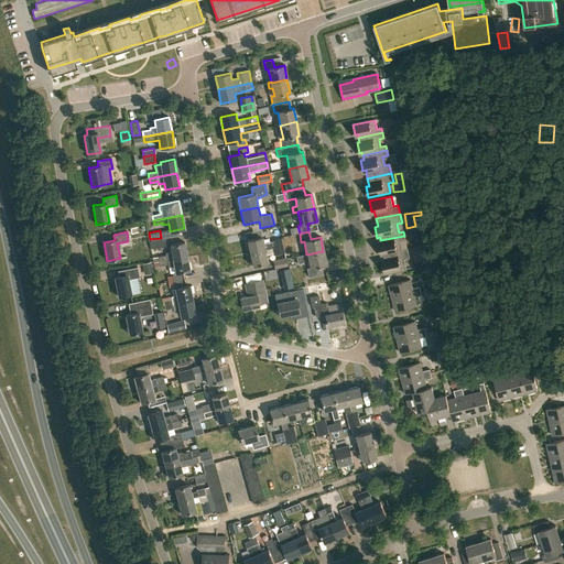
[(383,255),(384,259),(409,253),(408,249),(402,250),(401,241),(405,240),(404,236),(380,240),(381,245),(379,245),(381,256),(383,255)]
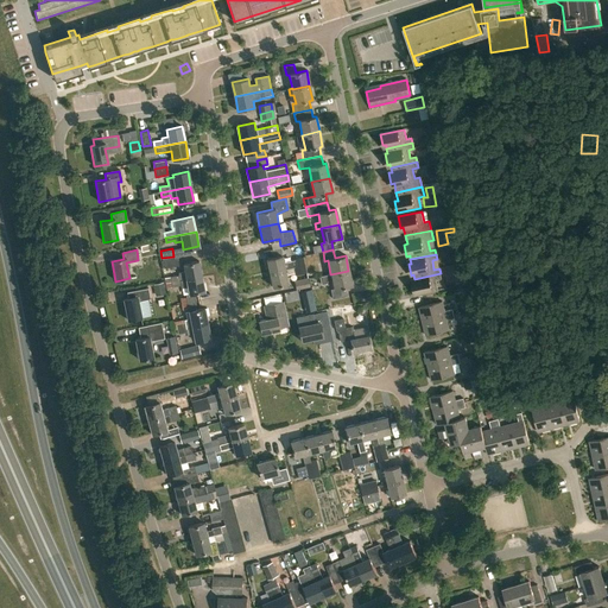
[(270,273),(305,265),(303,258),(292,260),(292,261),(284,263),(282,255),(266,259),(270,273)]
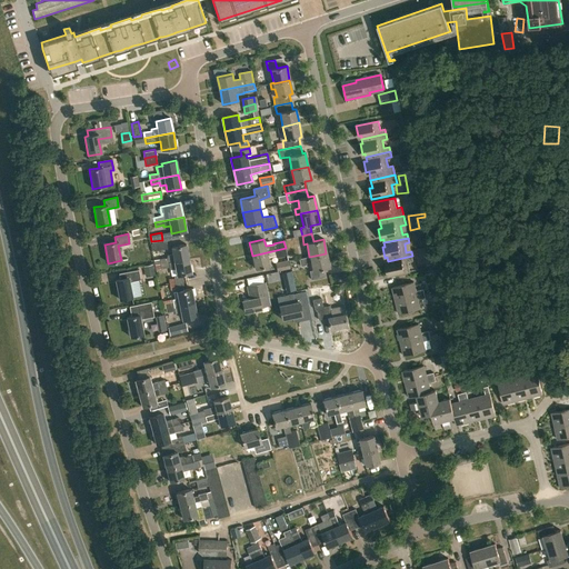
[(166,240),(150,242),(152,250),(168,247),(166,240)]
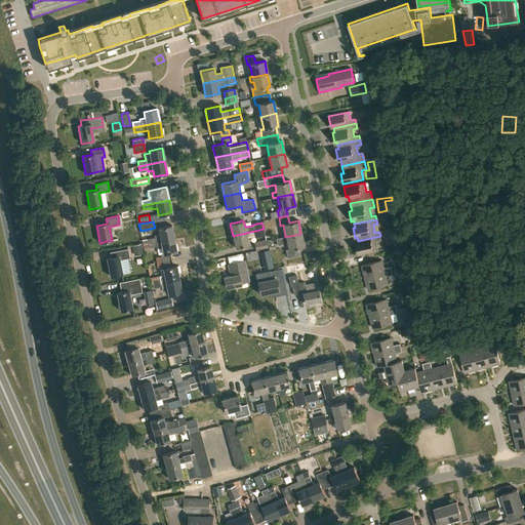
[(147,243),(173,238),(171,226),(158,228),(159,235),(154,236),(154,238),(147,239),(147,243)]
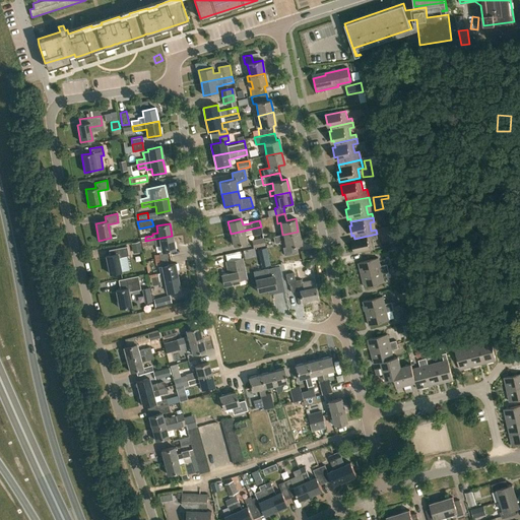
[(261,226),(231,234),(234,246),(246,243),(245,235),(252,234),(252,236),(262,234),(261,226)]
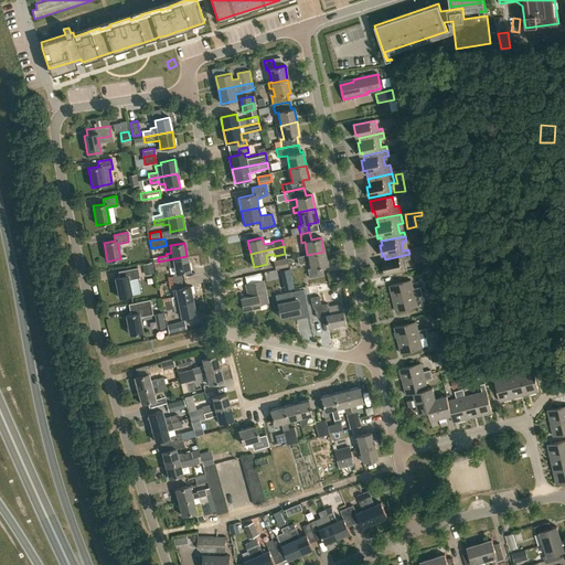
[(423,253),(426,253),(425,247),(411,251),(414,266),(425,264),(423,253)]
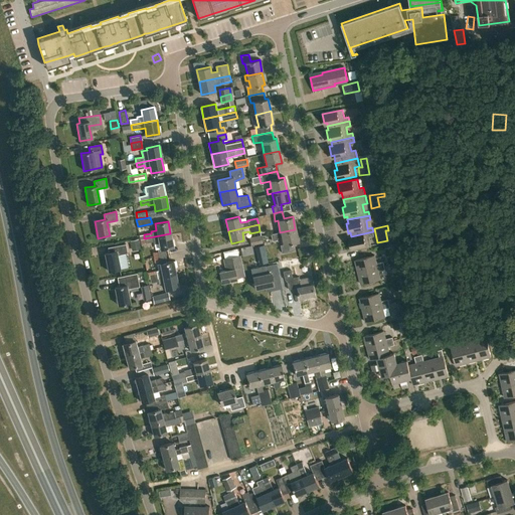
[(280,244),(282,252),(294,250),(292,243),(298,242),(295,229),(280,232),(270,234),(272,240),(277,239),(276,238),(281,237),(283,244),(280,244)]
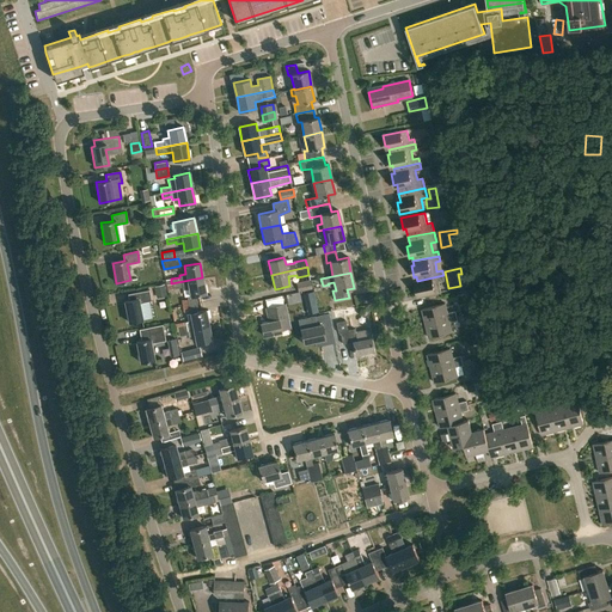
[(415,286),(417,297),(441,292),(439,281),(445,280),(444,275),(417,281),(417,285),(415,286)]
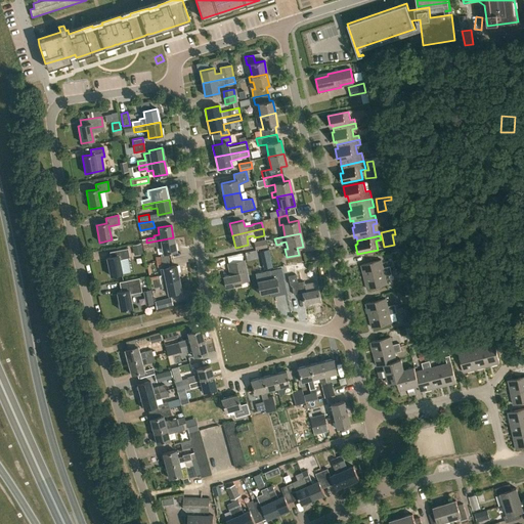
[(161,247),(163,254),(167,253),(175,251),(173,237),(146,243),(147,248),(156,246),(156,248),(161,247)]
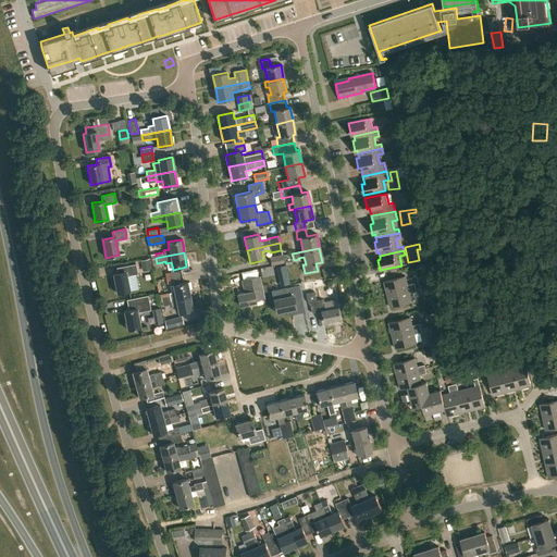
[(269,256),(271,264),(284,262),(282,254),(269,256)]
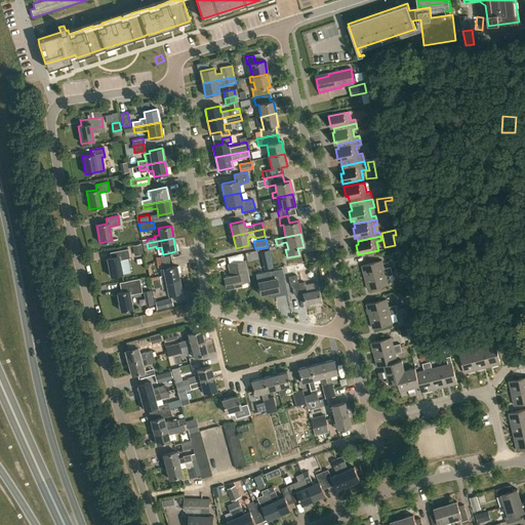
[(134,246),(136,256),(146,255),(145,244),(134,246)]
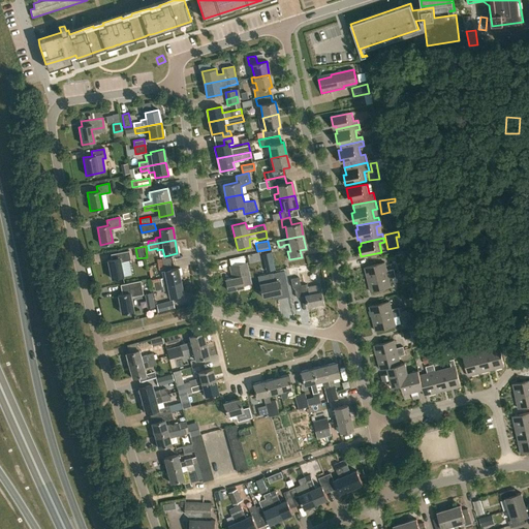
[(120,262),(130,260),(128,251),(110,254),(111,260),(106,260),(111,279),(122,276),(120,262)]
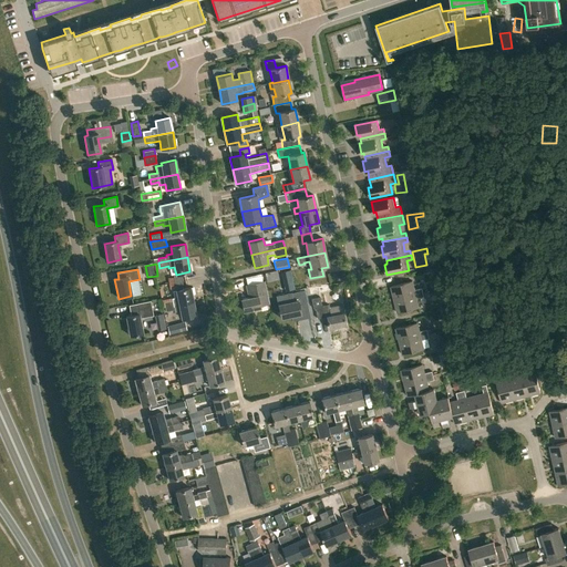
[(244,311),(245,311),(246,312),(249,311),(250,309),(260,308),(259,306),(268,303),(264,281),(246,286),(248,297),(241,299),(244,311)]
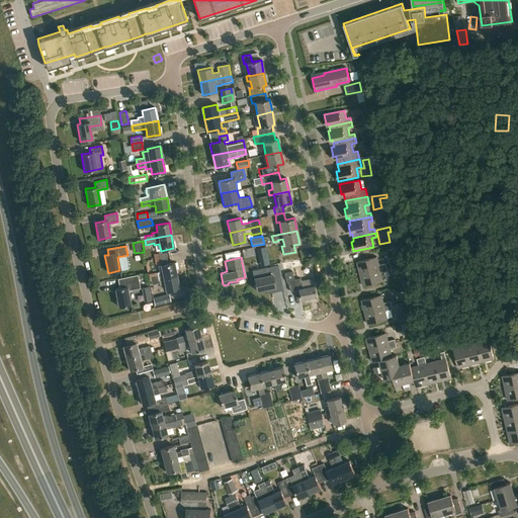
[(357,263),(360,275),(385,268),(385,264),(378,266),(376,258),(357,263)]
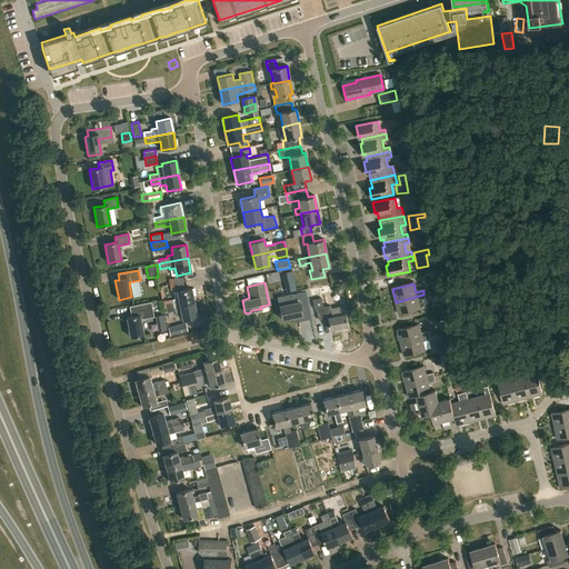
[(191,289),(177,291),(178,298),(172,300),(172,302),(165,303),(165,308),(193,302),(191,289)]
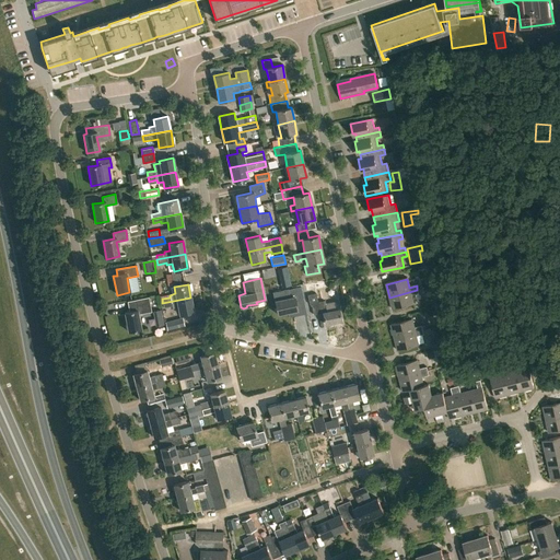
[(300,288),(288,290),(289,298),(275,301),(277,315),(298,311),(295,302),(303,300),(300,288)]
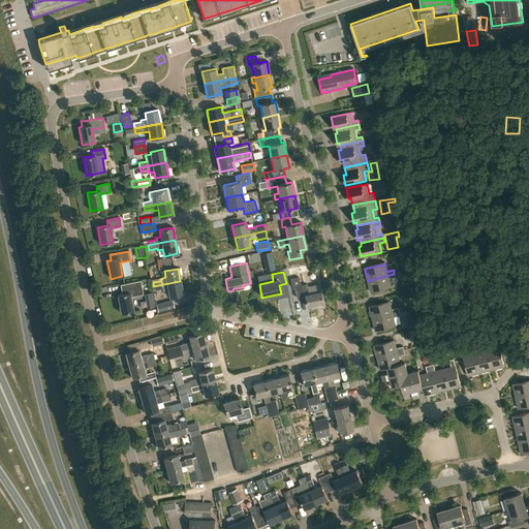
[(368,281),(371,292),(391,288),(389,279),(395,278),(394,274),(368,281)]
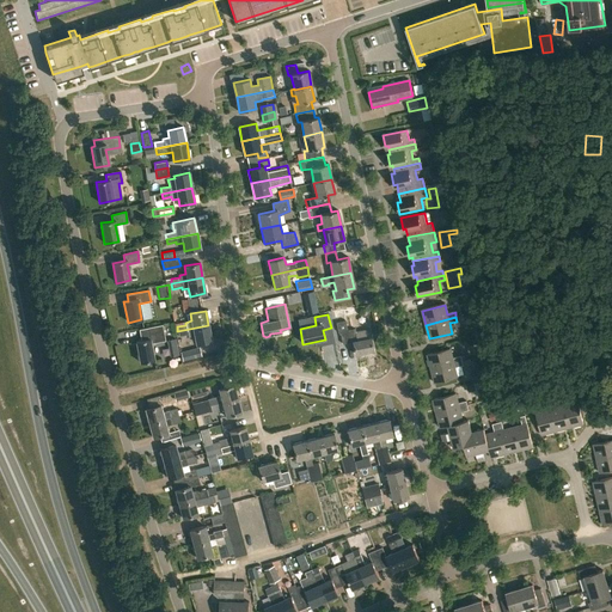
[(342,344),(353,343),(355,355),(373,352),(368,330),(355,332),(355,329),(347,331),(346,322),(336,324),(338,334),(340,334),(342,344)]
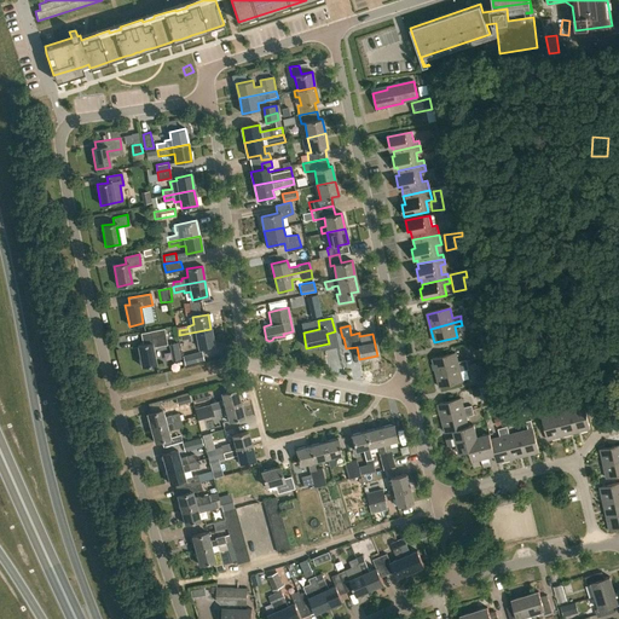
[(140,334),(143,345),(138,346),(142,366),(155,364),(152,348),(167,345),(165,335),(163,329),(140,334)]
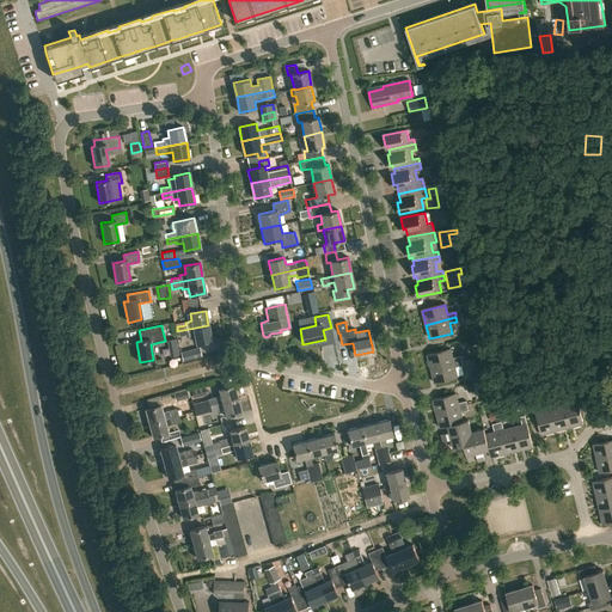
[(210,341),(208,325),(177,331),(178,336),(188,335),(188,337),(194,336),(195,343),(210,341)]
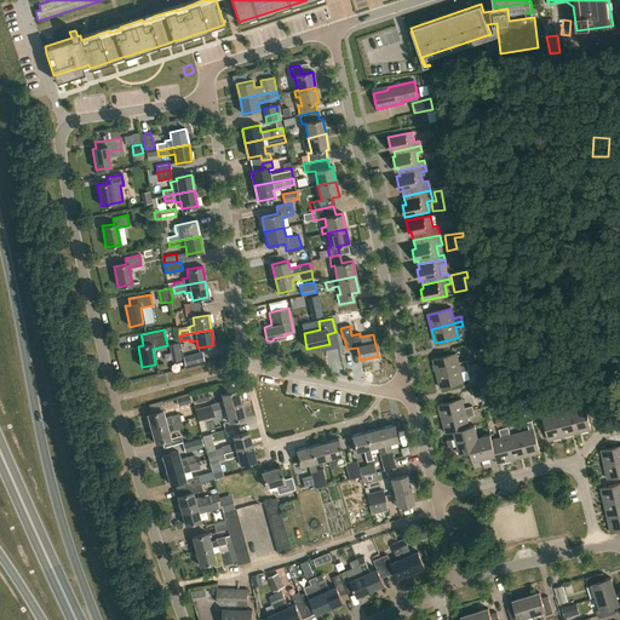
[(183,357),(185,366),(204,361),(201,352),(183,357)]
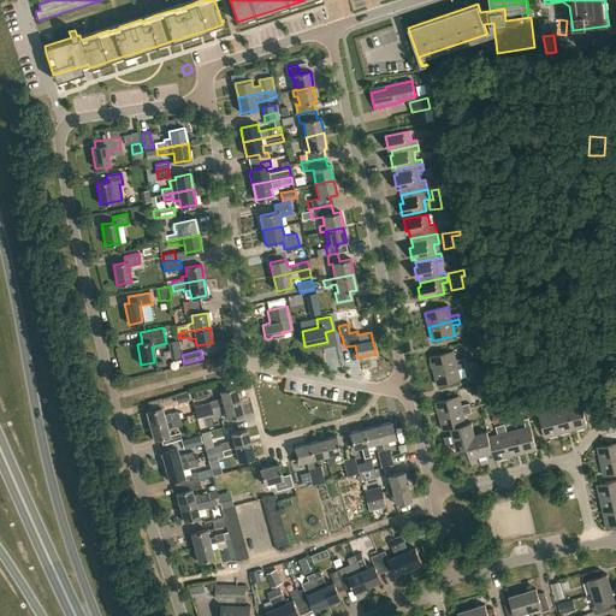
[(430,357),(433,372),(465,365),(463,360),(456,362),(454,353),(430,357)]
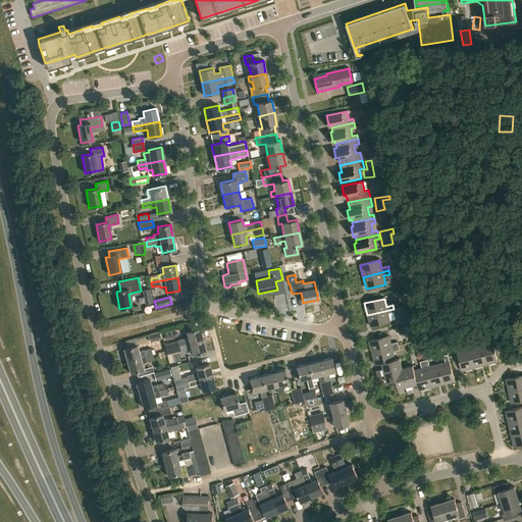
[(394,309),(367,315),(370,327),(389,322),(387,314),(395,312),(394,309)]
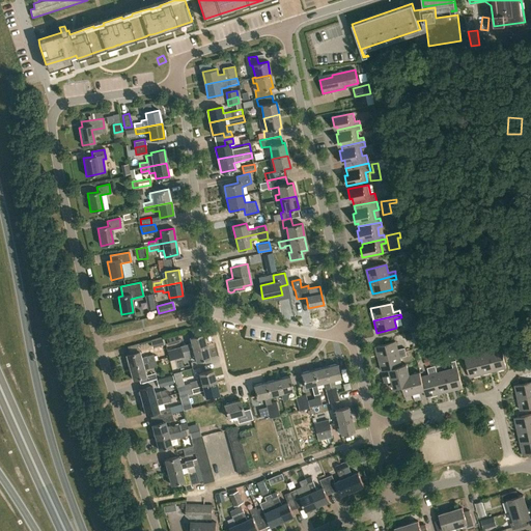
[(420,319),(409,323),(411,330),(422,327),(420,319)]
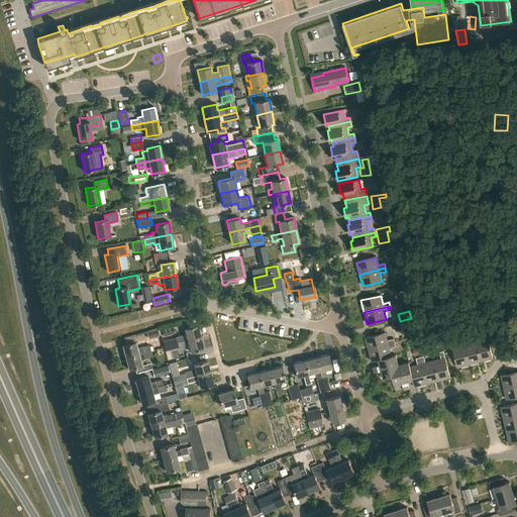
[(188,340),(201,336),(197,324),(185,328),(188,340)]
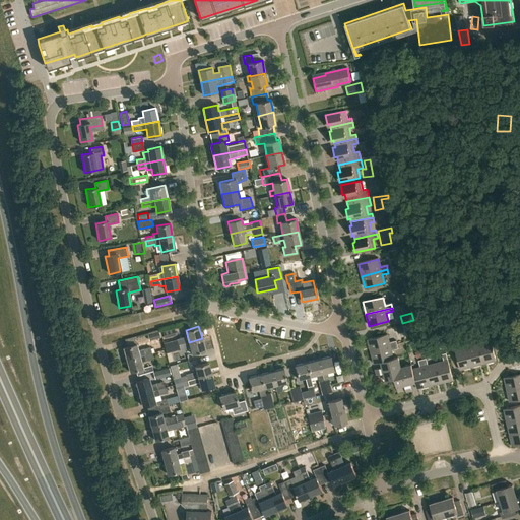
[(470,328),(463,330),(466,338),(473,336),(470,328)]
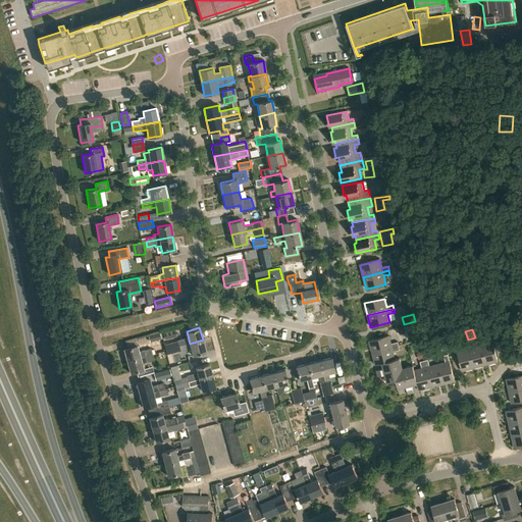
[(175,336),(173,330),(162,333),(164,340),(175,336)]
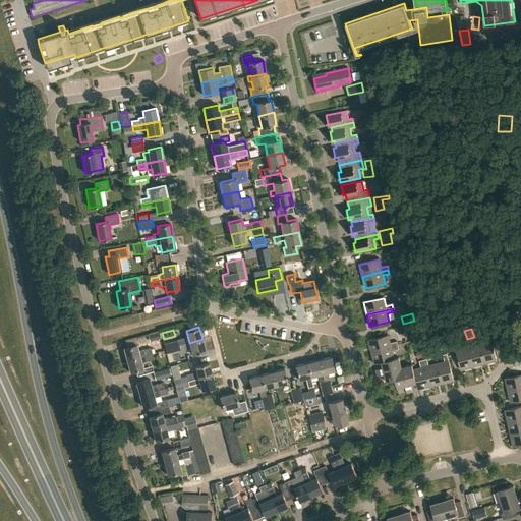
[(159,333),(149,335),(150,341),(160,338),(159,333)]
